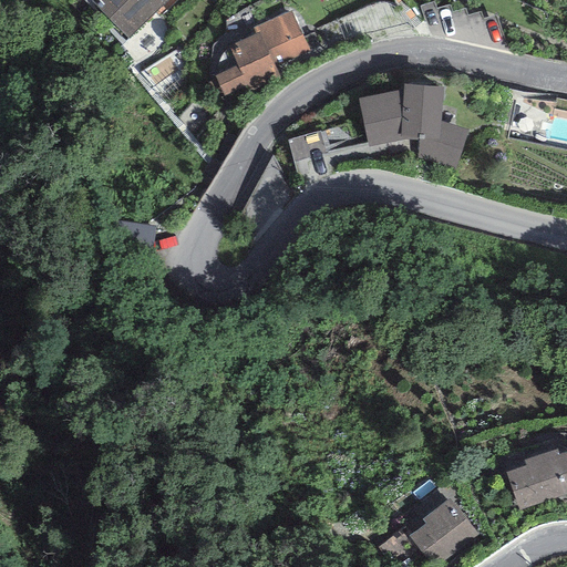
[(91,0),(126,37),(164,0),(91,0)]
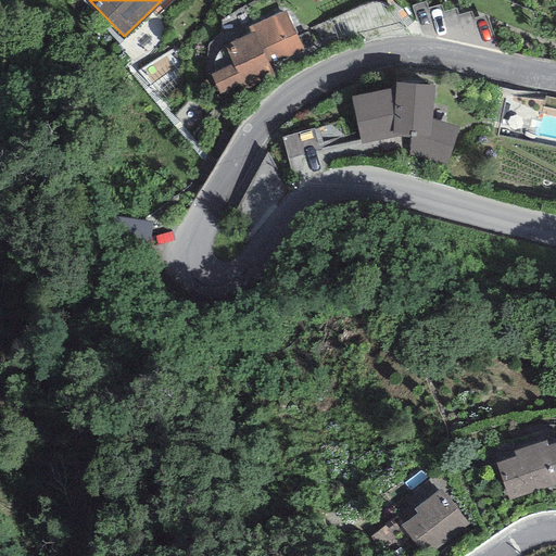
[(285,10),(250,26),(252,32),(225,45),(234,63),(211,74),(222,96),(243,86),(245,91),(276,76),(272,68),(305,52),(285,10)]
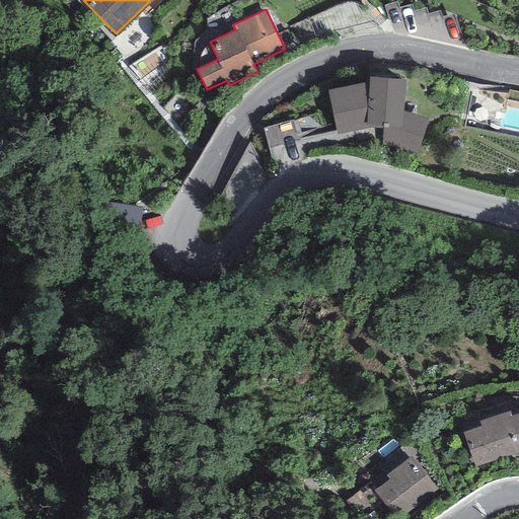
[(368,82),(327,90),(337,134),(372,127),(383,127),(382,145),(418,155),(428,119),(403,112),(405,80),(369,77),(368,82)]
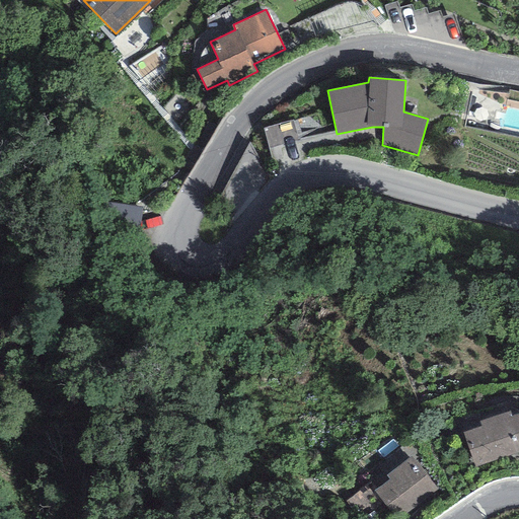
[(137,236),(141,210),(108,206),(105,232),(137,236)]
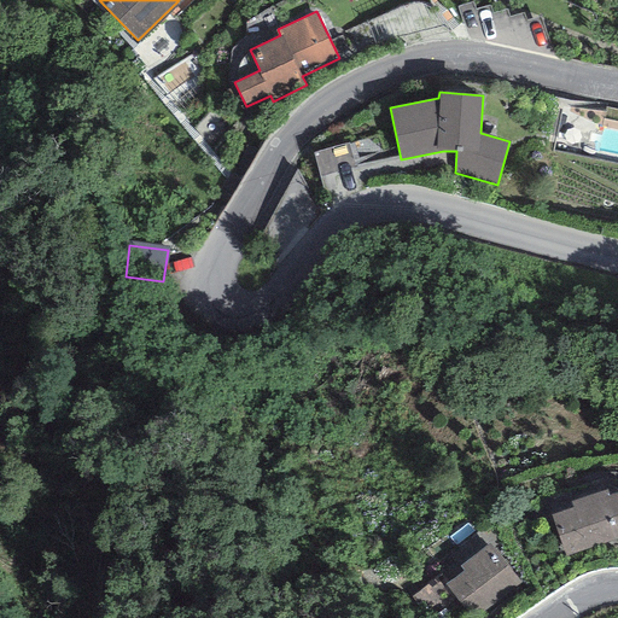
[(572,508),(552,514),(565,555),(617,537),(617,493),(610,496),(607,489),(570,502),(572,508)]
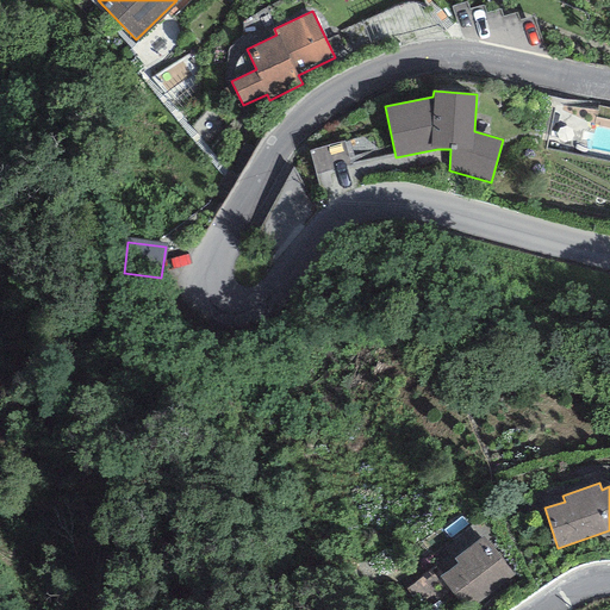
[(471,609),(514,576),(483,536),(454,559),(458,564),(440,578),(466,609),(471,609)]
